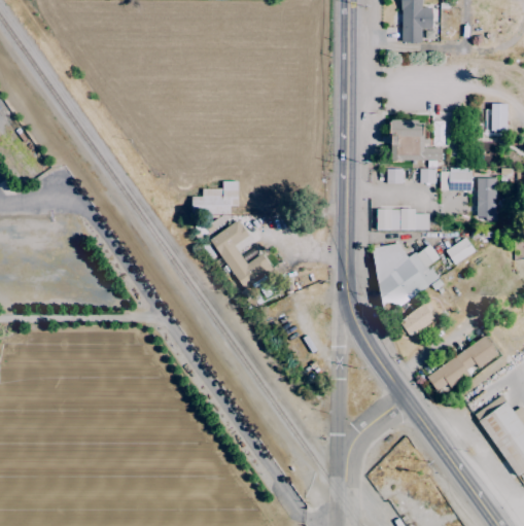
[(402,0),(402,41),(422,42),(422,29),(432,29),(433,6),(422,6),(422,0),(402,0)]
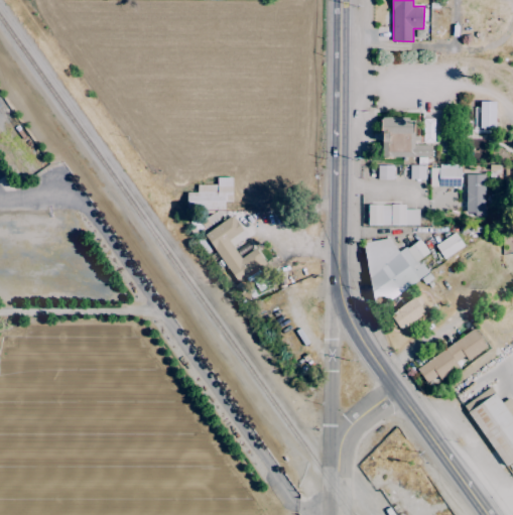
[(497,101),(478,100),(477,128),(496,128),(497,101)]
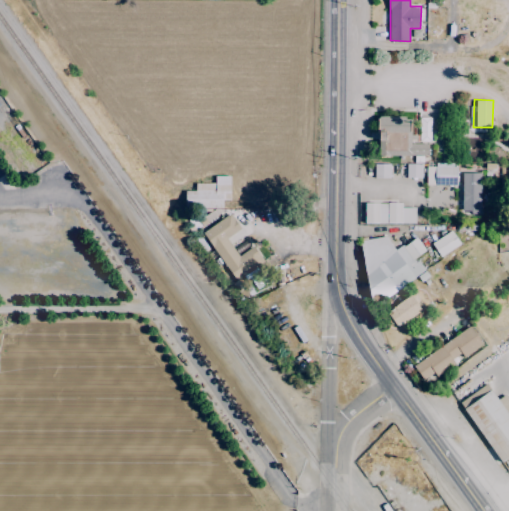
[(380,155),(430,155),(430,143),(411,143),(411,116),(380,116),(380,155)]
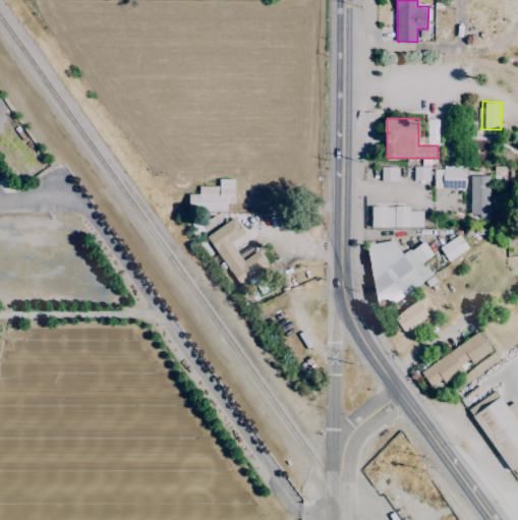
[(436,169),(436,187),(466,187),(466,166),(444,165),(444,169),(436,169)]
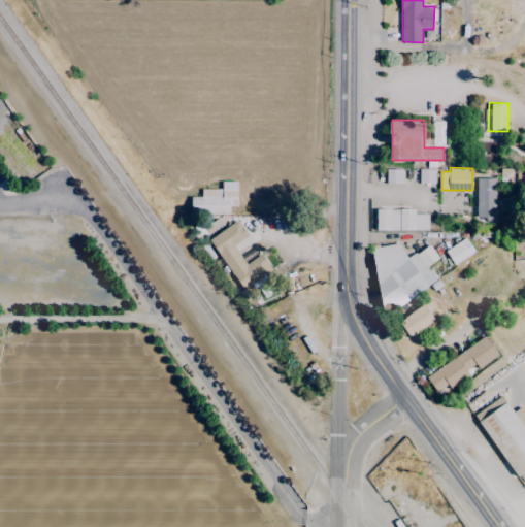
[(403,168),(388,169),(388,183),(404,183),(403,168)]
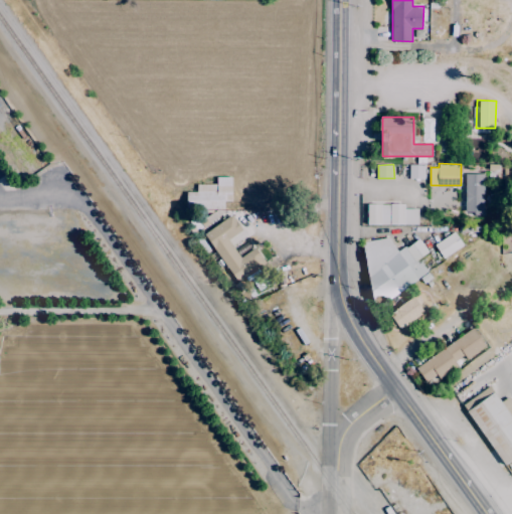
[(411,178),(425,178),(425,164),(410,164),(411,178)]
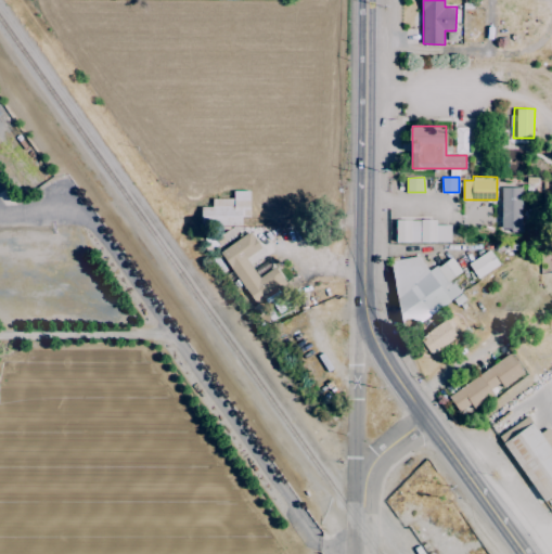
[(502,231),(525,231),(526,187),(503,187),(502,231)]
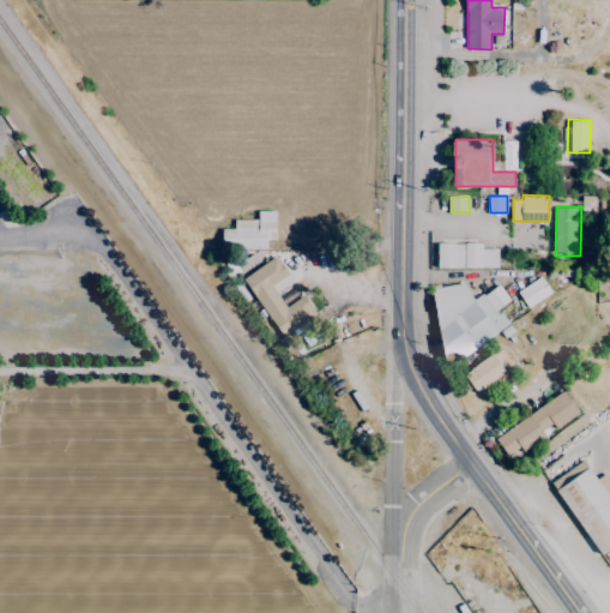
[(277,210),(260,210),(260,218),(236,220),(236,228),(224,228),(224,248),(269,248),(269,240),(278,239),(277,210)]
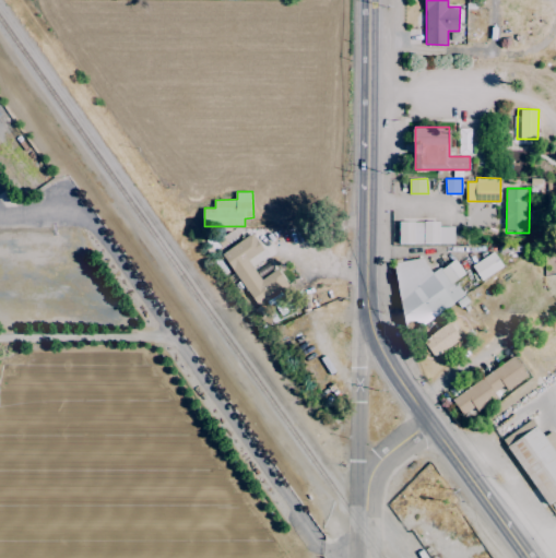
[(441,222),(401,221),(400,242),(456,244),(456,226),(441,226),(441,222)]
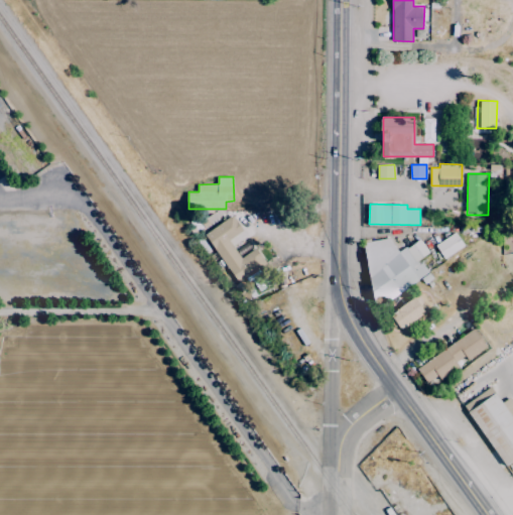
[(257,247),(242,257),(231,240),(244,230),(234,215),(207,233),(239,282),(268,263),(257,247)]
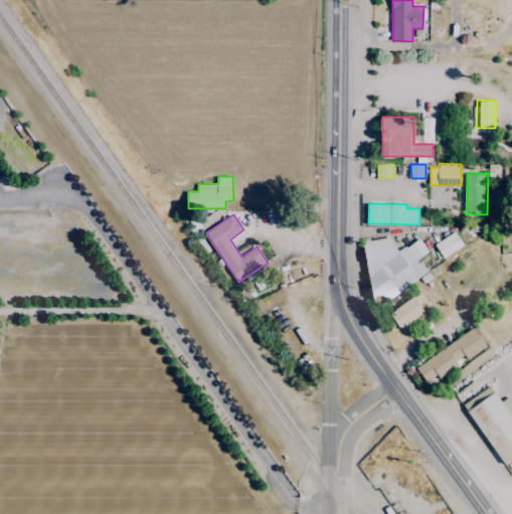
[(465,244),(456,231),(436,244),(445,258),(465,244)]
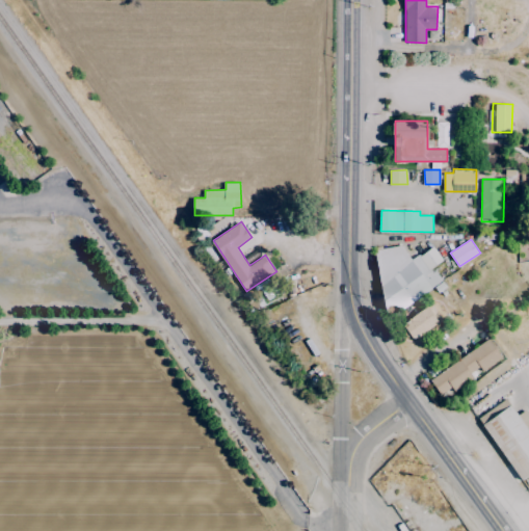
[(375,249),(386,301),(391,309),(391,313),(401,311),(443,281),(433,267),(444,260),(434,246),(420,257),(412,258),(402,244),(375,249)]
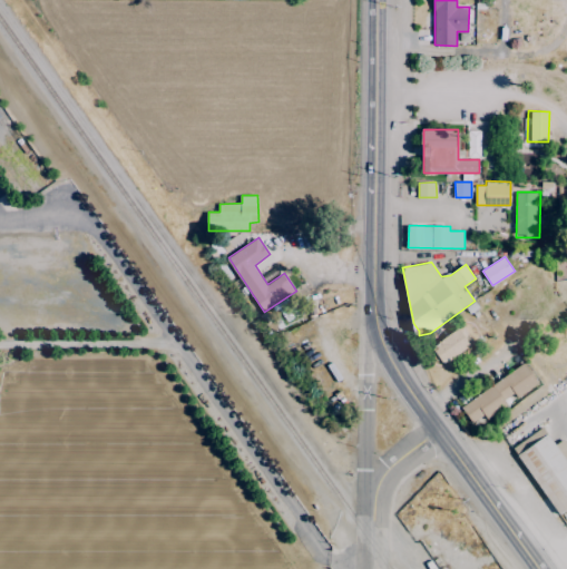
[(473,345),(462,327),(432,345),(443,363),(473,345)]
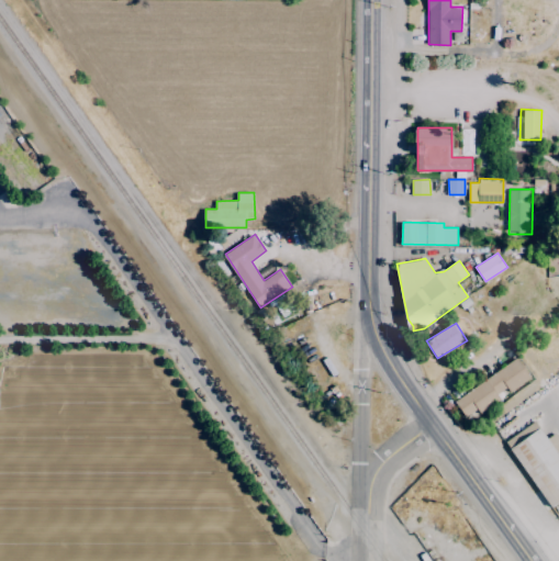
[(467,416),(478,408),(480,411),(511,391),(530,378),(518,358),(456,400),(467,416)]
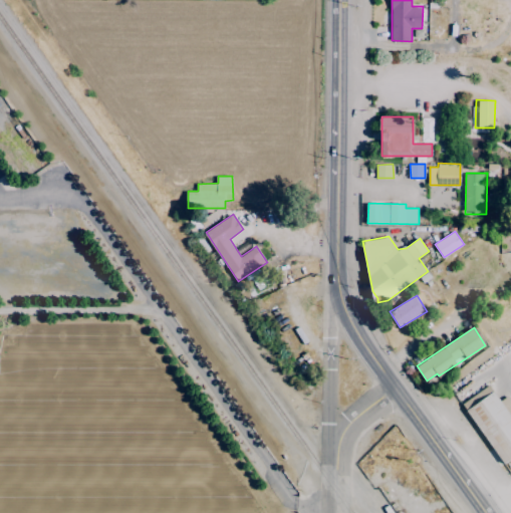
[(510,398),(509,396),(500,401),(491,386),(464,402),(502,465),(510,460),(510,398)]
